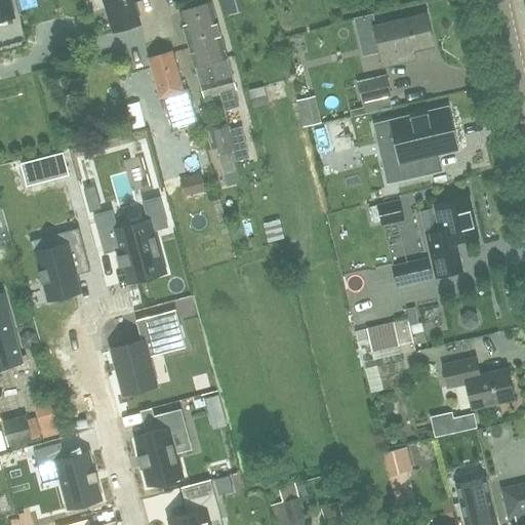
[(0,0),(0,24),(17,21),(11,0),(0,0)]
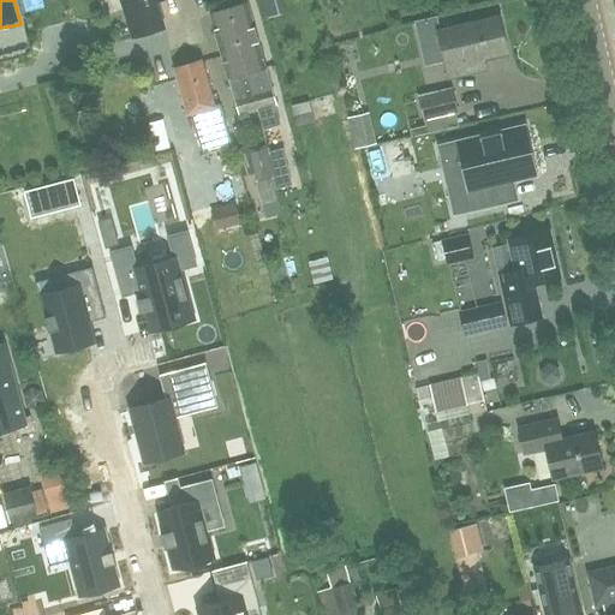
[(123,0),(133,36),(163,27),(155,0),(123,0)]
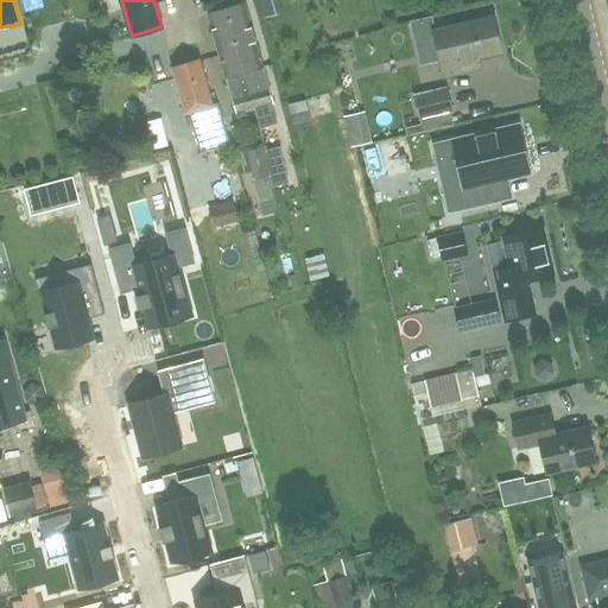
[(263,86),(258,68),(263,65),(246,2),(227,7),(254,108),(273,102),(268,84),(263,86)]
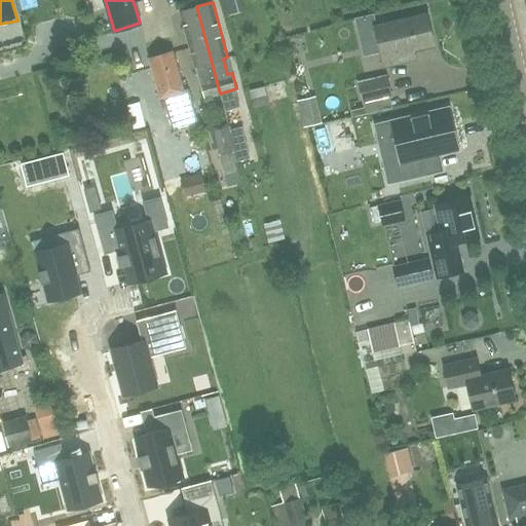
[(220,94),(196,6),(180,10),(195,66),(196,66),(199,75),(200,81),(204,98),(220,94)]
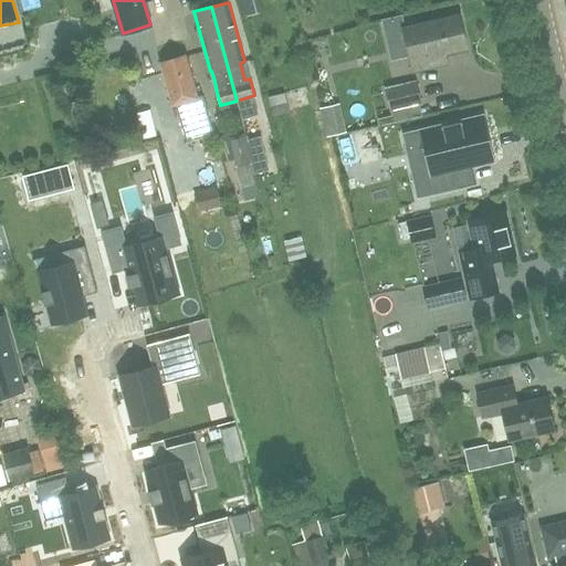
[(459,17),(404,30),(412,71),(446,63),(443,53),(467,48),(459,17)]
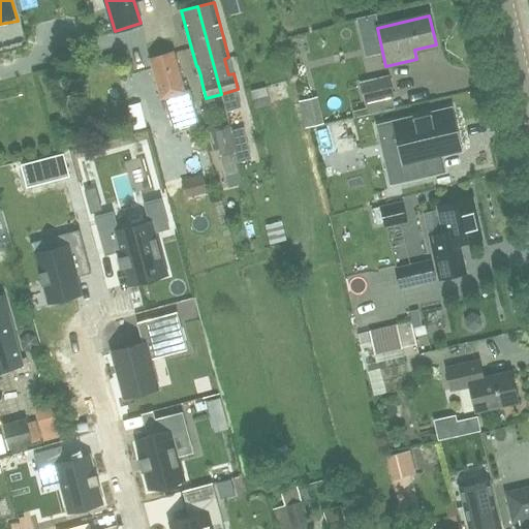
[(174,51),(150,58),(161,98),(163,97),(173,130),(198,123),(188,90),(185,91),(174,51)]
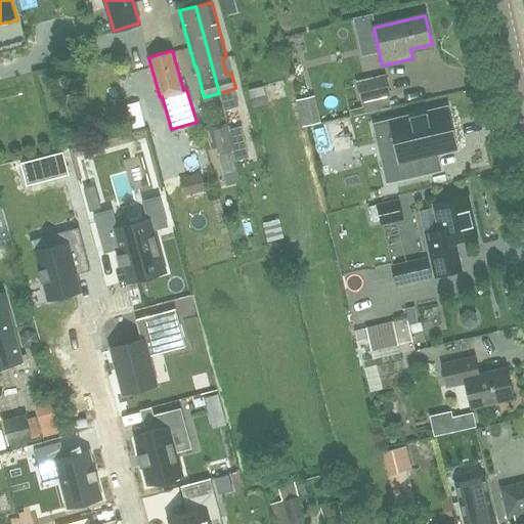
[(391,97),(385,74),(356,82),(361,103),(391,97)]
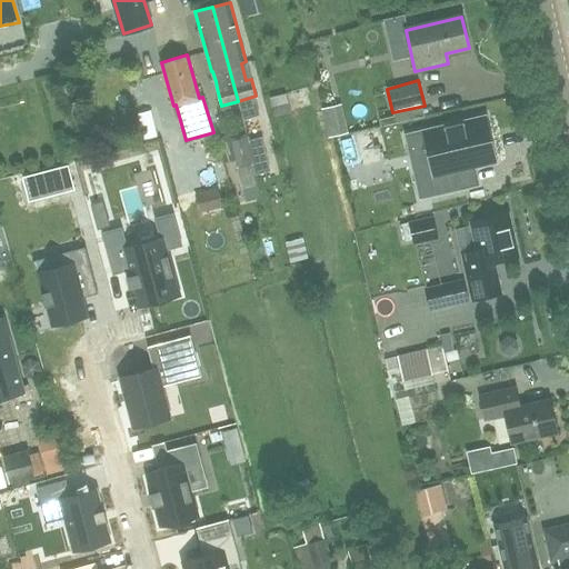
[(290,112),(286,93),(269,98),(267,98),(272,117),(273,117),(290,112)]
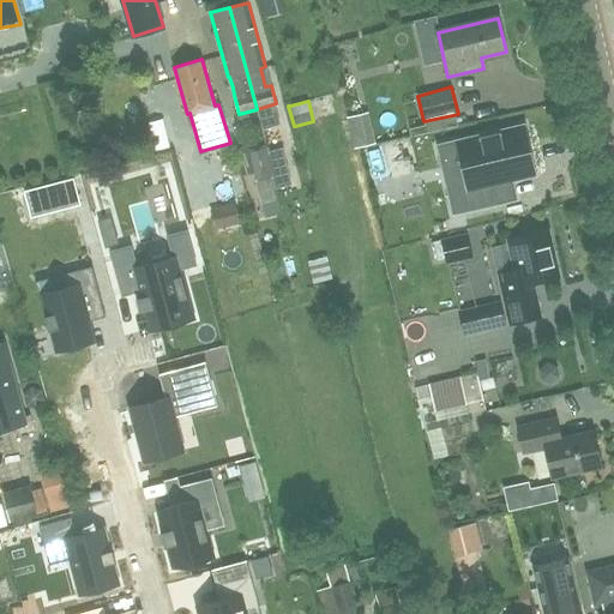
[(360,118),(348,120),(355,149),(367,145),(360,118)]
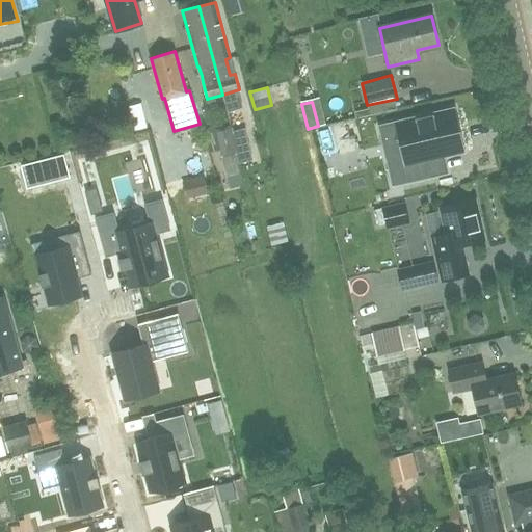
[(398,150),(387,152),(395,185),(435,176),(432,160),(447,157),(468,152),(457,109),(392,125),(398,150)]
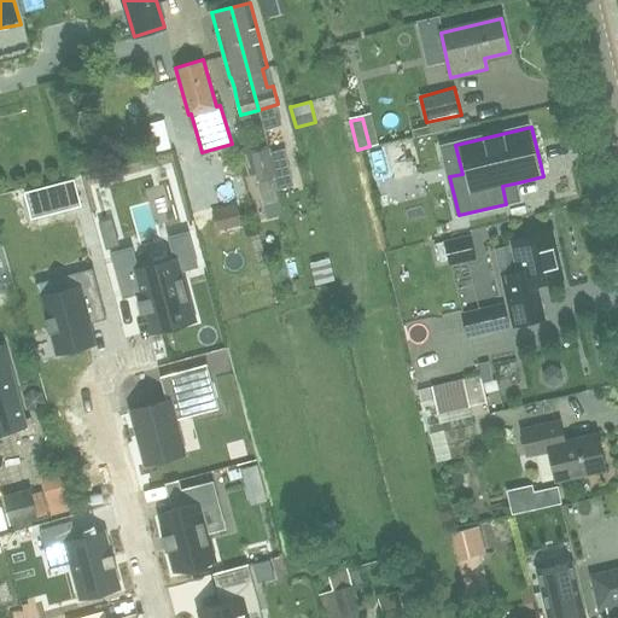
[(250,146),(235,150),(243,179),(255,175),(257,184),(262,207),(281,202),(279,191),(275,178),(277,178),(275,173),(269,153),(268,149),(251,153),(250,146)]
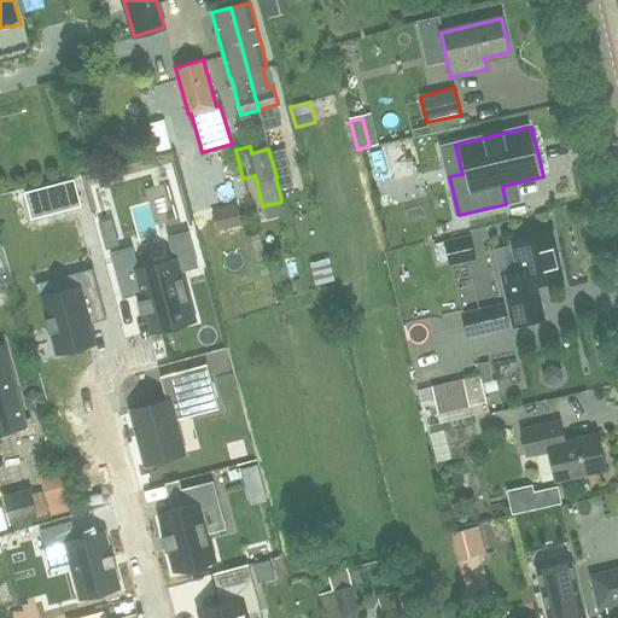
[(284,150),(269,153),(275,173),(289,169),(284,150)]
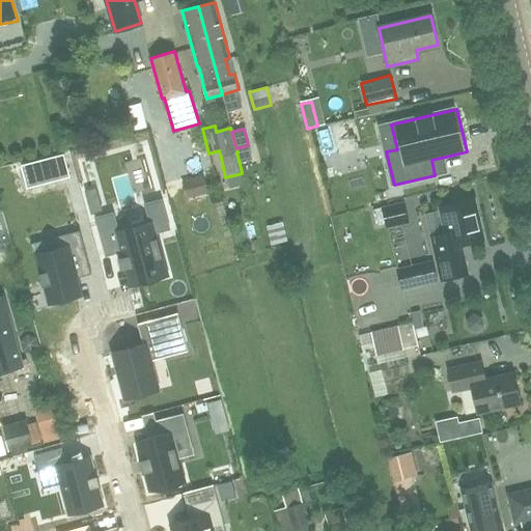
[(59,176),(54,156),(24,163),(29,185),(59,176)]
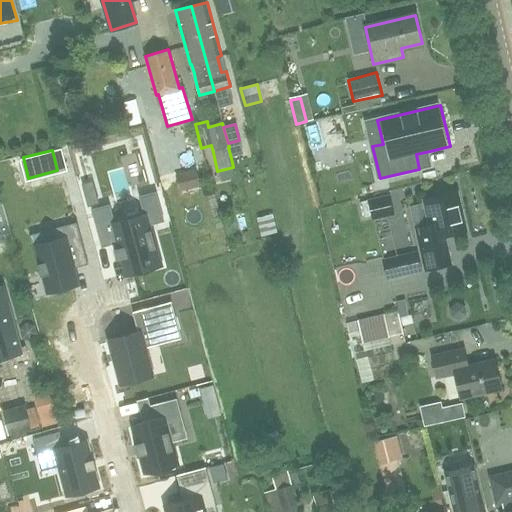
[(201,187),(196,170),(175,175),(179,192),(201,187)]
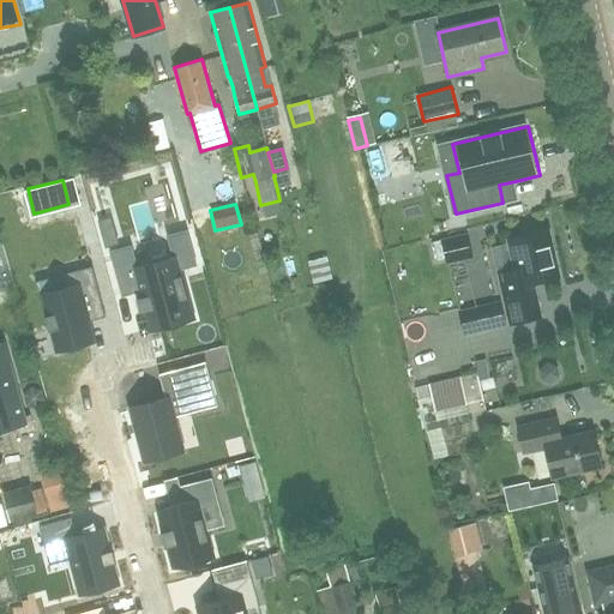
[(104,241),(118,238),(112,216),(100,220),(104,241)]
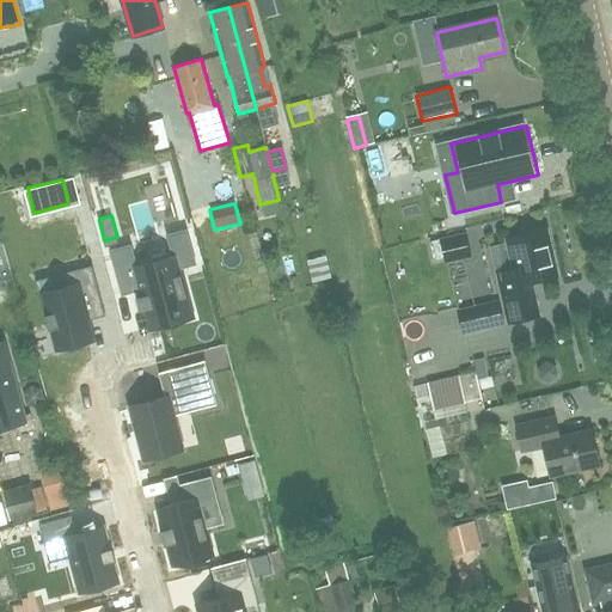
[(130,245),(110,250),(120,288),(133,285),(134,291),(141,289),(142,297),(135,298),(135,299),(139,312),(146,310),(151,326),(190,316),(177,269),(195,264),(187,230),(167,236),(173,259),(136,269),(130,245)]
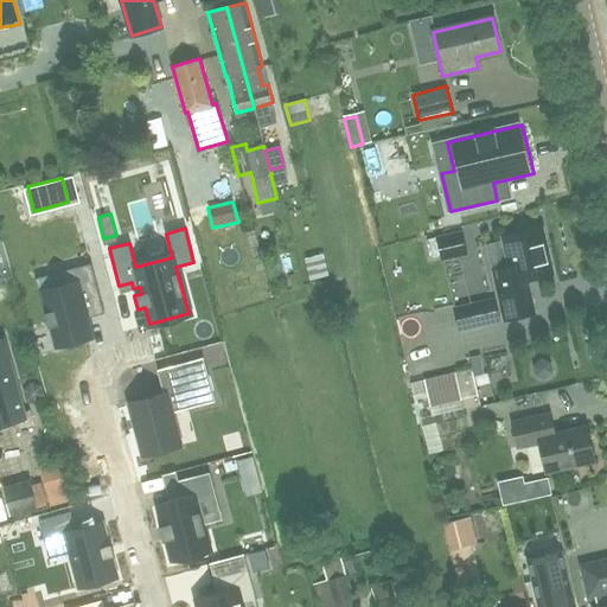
[(541,228),(536,229),(532,228),(524,229),(523,232),(503,236),(510,267),(494,270),(505,320),(532,313),(525,280),(551,274),(541,228)]
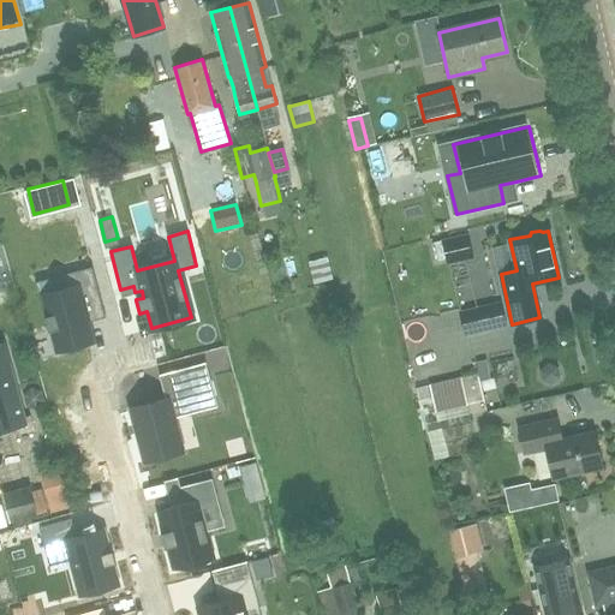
[(327,294),(345,290),(338,260),(320,263),(327,294)]
